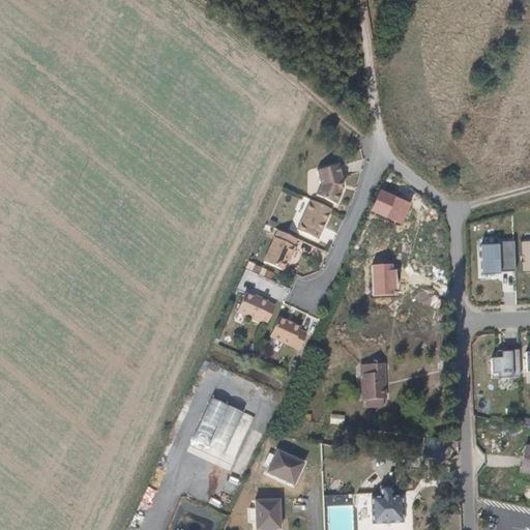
[(339,168),(316,174),(321,188),(316,200),(336,208),(342,197),(339,195),(340,182),(343,181),(339,168)]
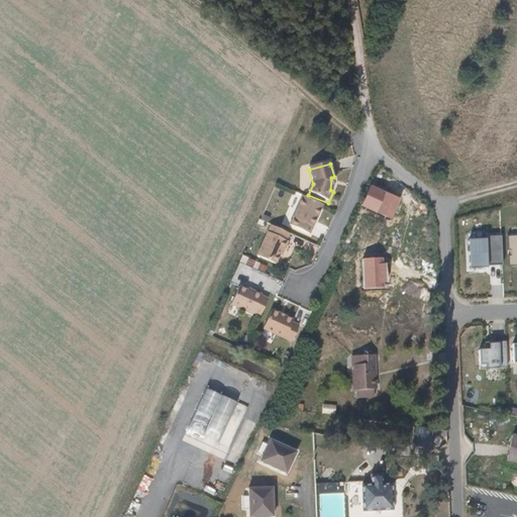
[(397,199),(372,188),(363,207),(389,218),(397,199)]
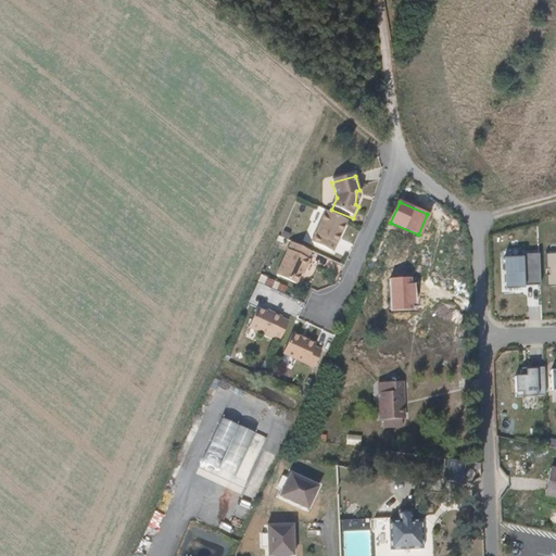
[(333,253),(348,224),(326,214),(312,244),(333,253)]
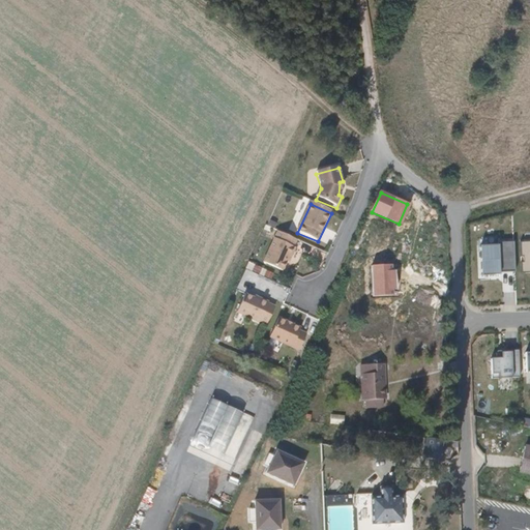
[(296,242),(277,233),(263,265),(282,274),(288,258),(292,260),(295,252),(292,251),(296,242)]
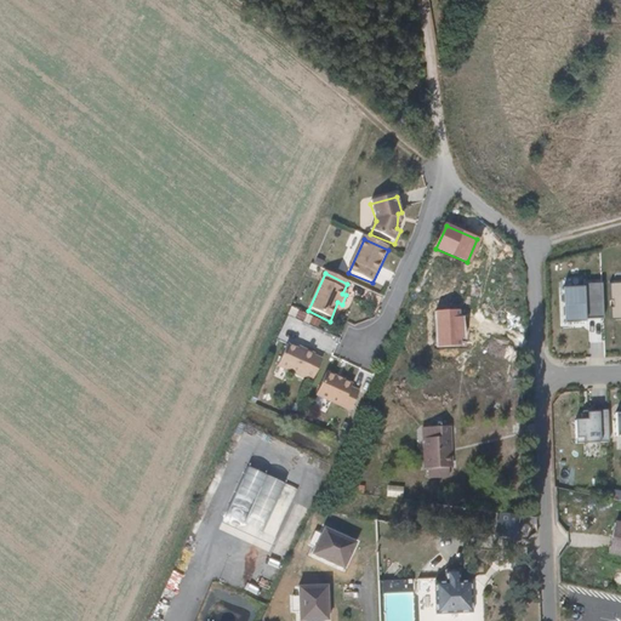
[(586,286),(565,288),(567,322),(587,320),(587,319),(604,318),(603,284),(585,284),(586,286)]
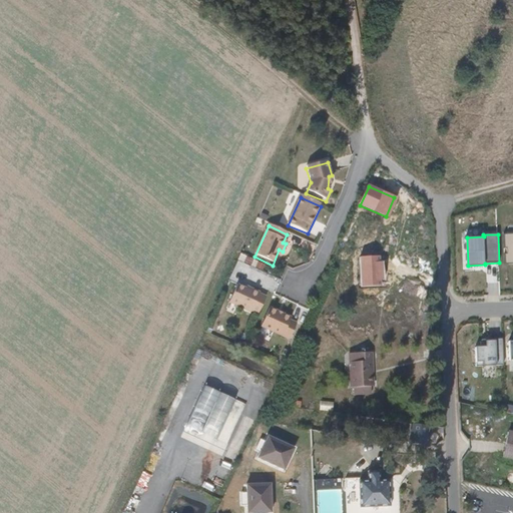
[(512,234),(504,235),(505,264),(512,263),(512,234)]
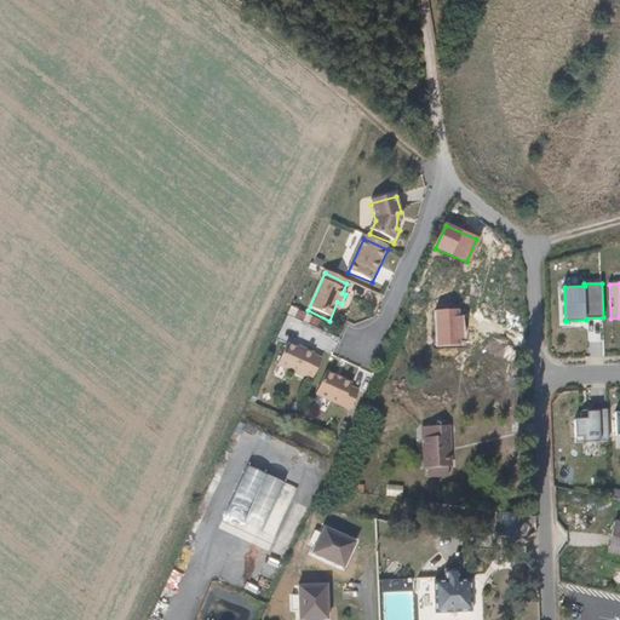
[(459,311),(436,313),(437,345),(460,345),(459,338),(463,338),(463,319),(459,319),(459,311)]
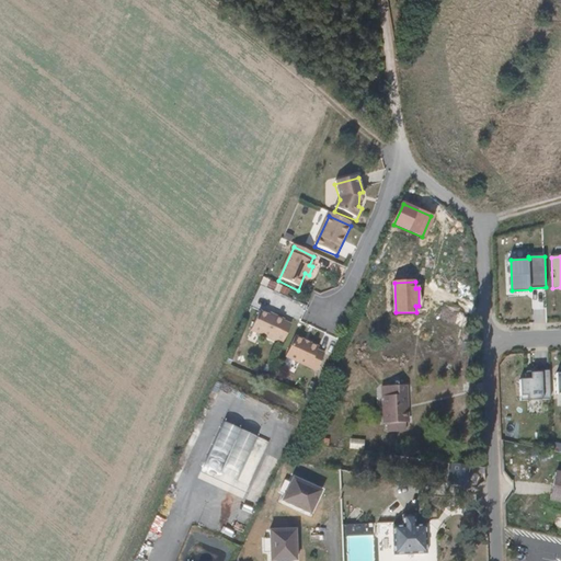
[(275,343),(282,346),(292,328),(284,323),(284,322),(275,319),(274,321),(260,315),(251,334),(273,345),(275,343)]
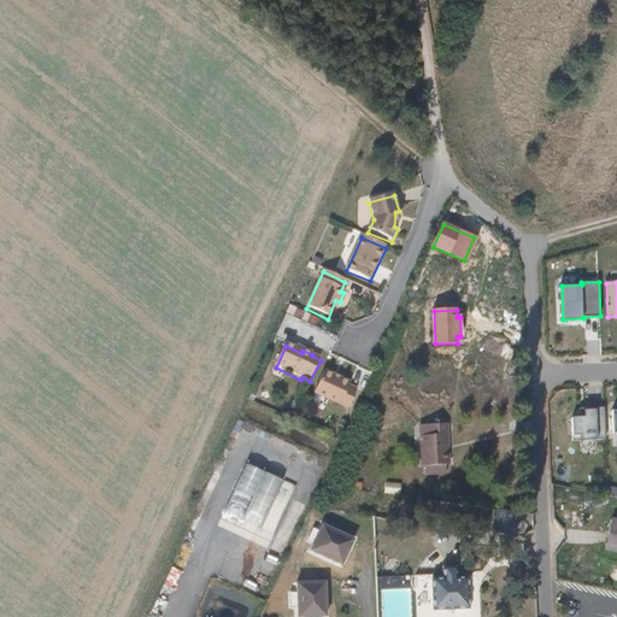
[(350,411),(357,393),(348,389),(350,385),(325,374),(316,397),(350,411)]
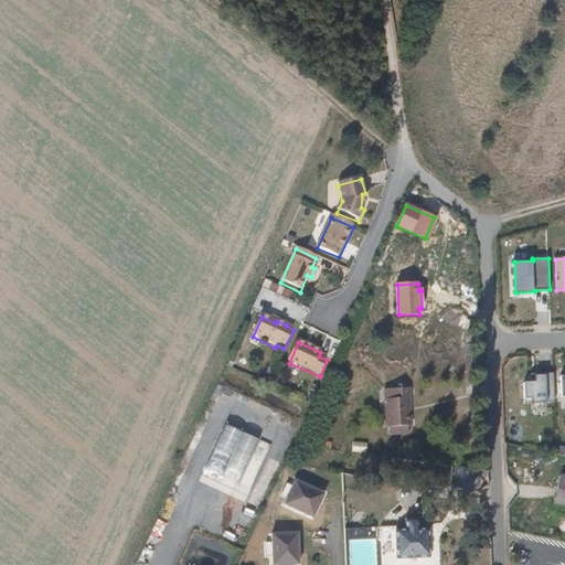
[(553,403),(553,374),(544,374),(544,375),(533,375),(533,382),(522,382),(522,398),(530,398),(530,403),(553,403)]
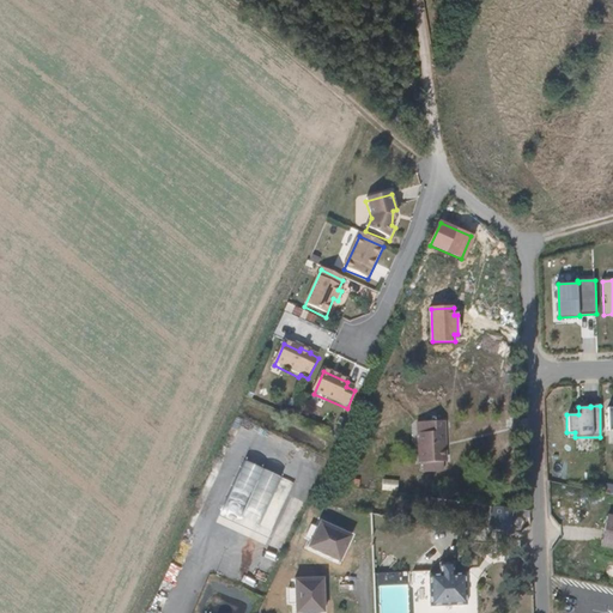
[(420,463),(438,462),(442,462),(442,420),(414,422),(416,463),(420,463)]
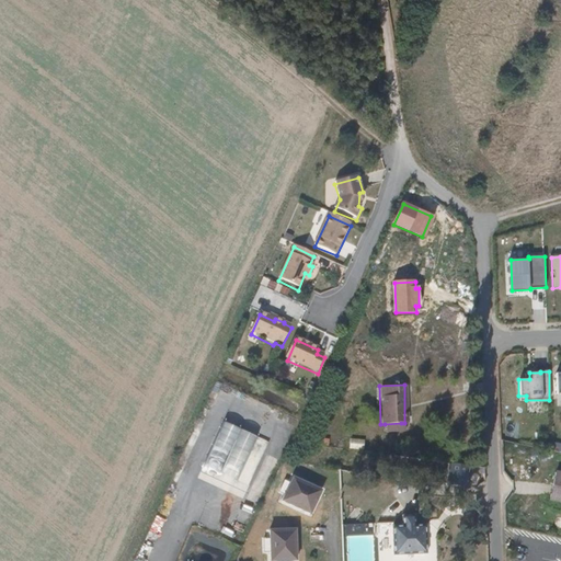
[(222,422),(203,474),(248,491),(267,438),(222,422)]
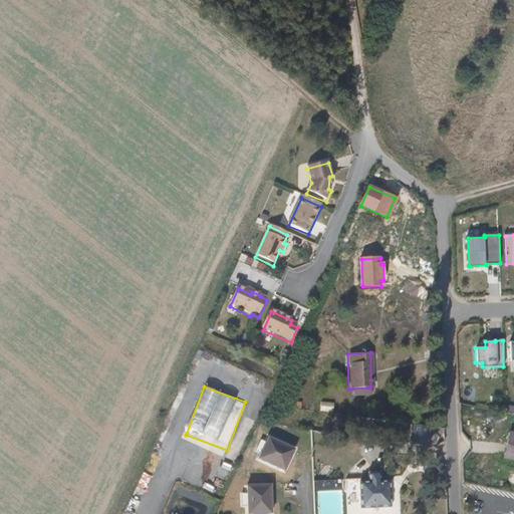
[(367,397),(367,388),(352,389),(351,397),(367,397)]
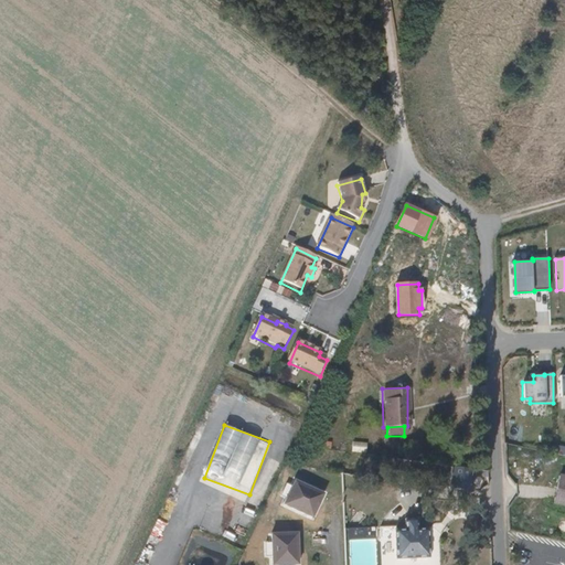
[(352,441),(352,452),(366,452),(368,443),(352,441)]
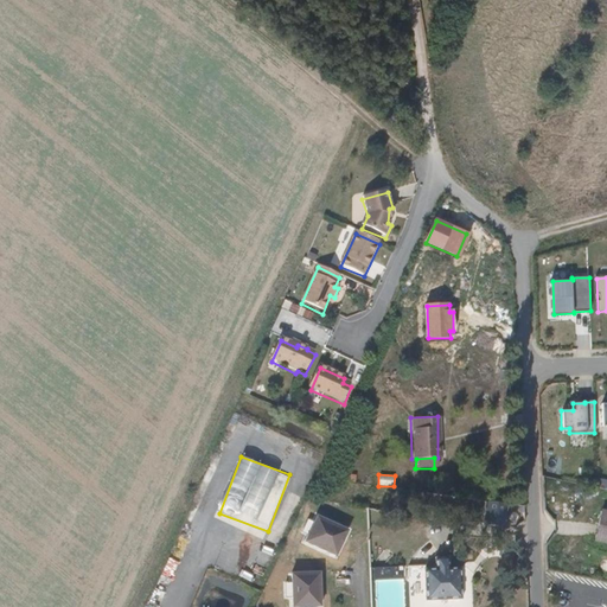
[(351,530),(319,516),(306,543),(338,557),(351,530)]
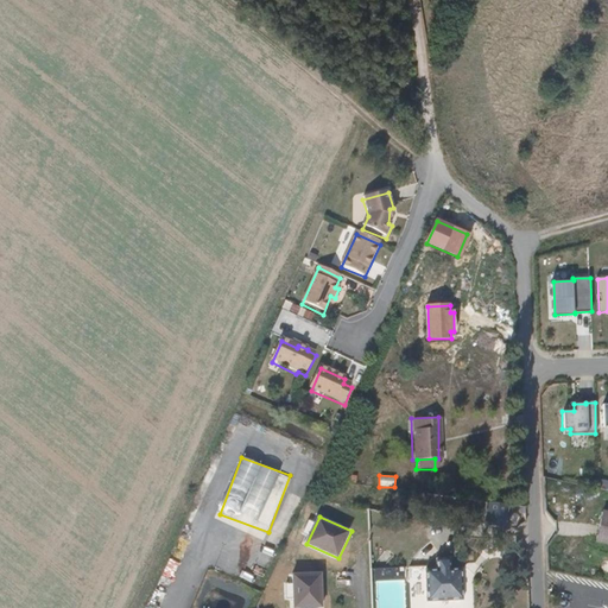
[(607,549),(607,521),(595,519),(589,545),(607,549)]
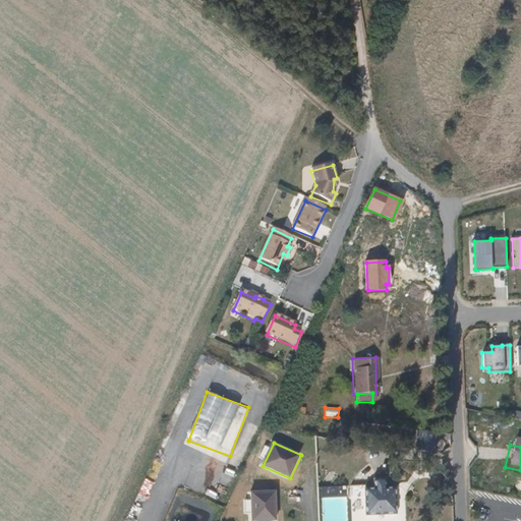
[(387,484),(374,484),(374,494),(364,495),(365,520),(396,520),(396,494),(387,495),(387,484)]
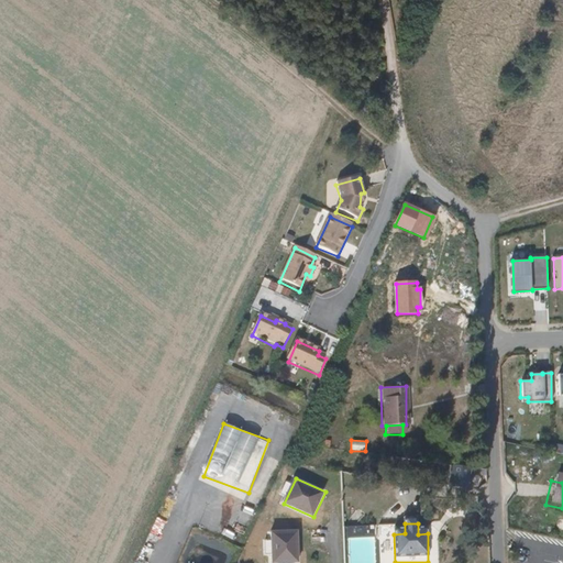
[(299,530),(271,531),(272,562),(295,562),(300,562),(299,530)]
